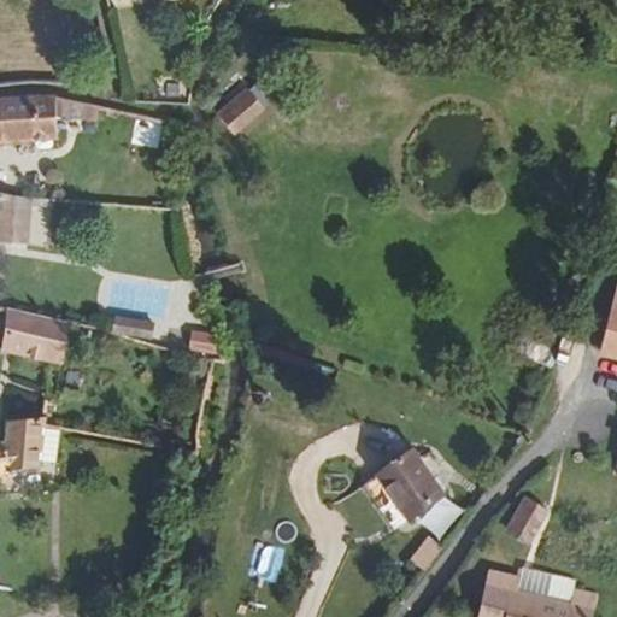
[(265,110),(247,89),(216,116),(234,137),(265,110)]
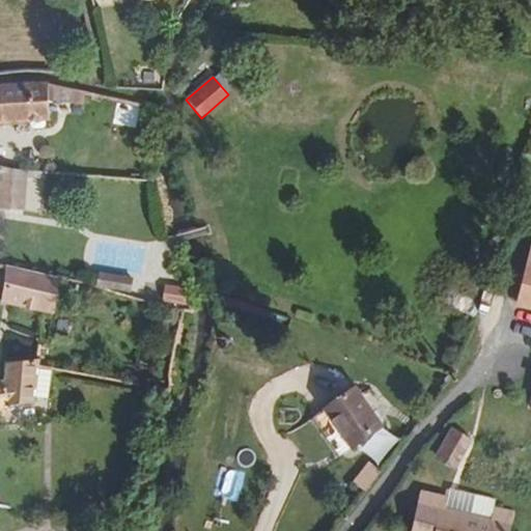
[(0,131),(61,126),(58,94),(0,100),(0,131)]
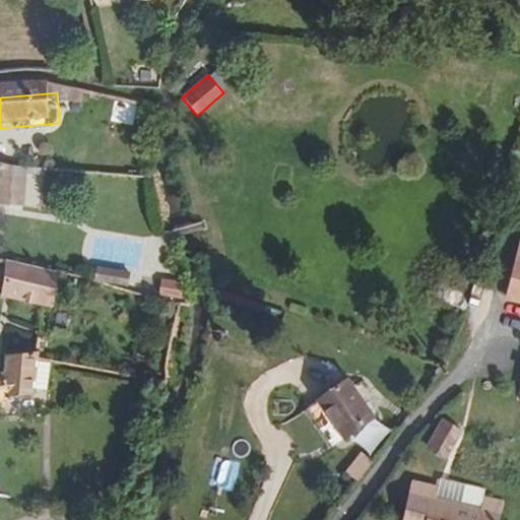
[(0,165),(0,214),(22,218),(25,171),(0,165)]
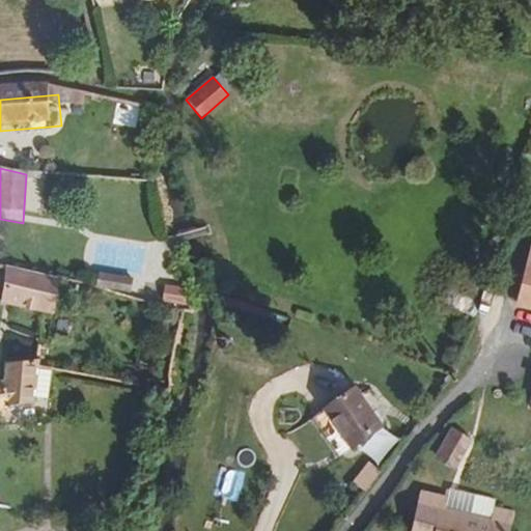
[(33,225),(55,228),(57,199),(35,196),(33,225)]
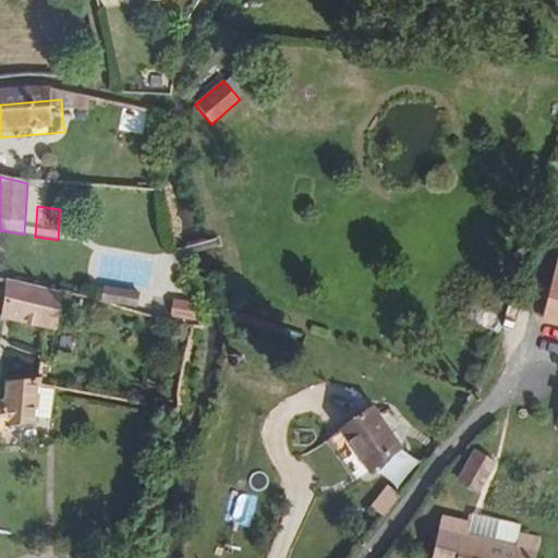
[(143,291),(104,283),(100,300),(140,307),(143,291)]
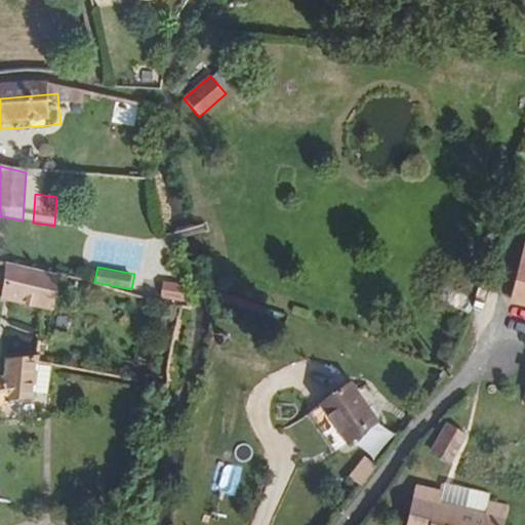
[(52,312),(57,279),(8,268),(1,301),(52,312)]
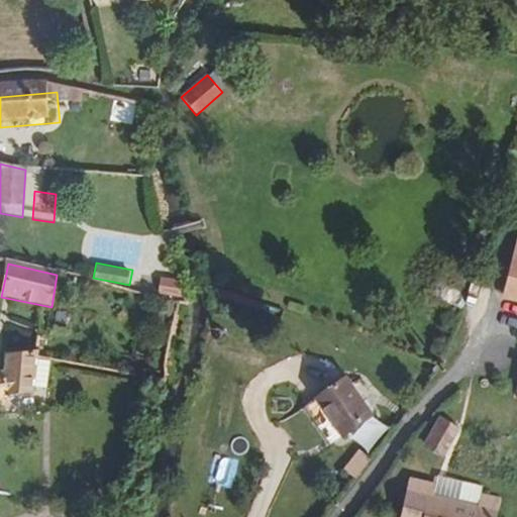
[(46,395),(46,388),(47,362),(47,357),(17,356),(17,377),(17,401),(22,401),(46,395)]
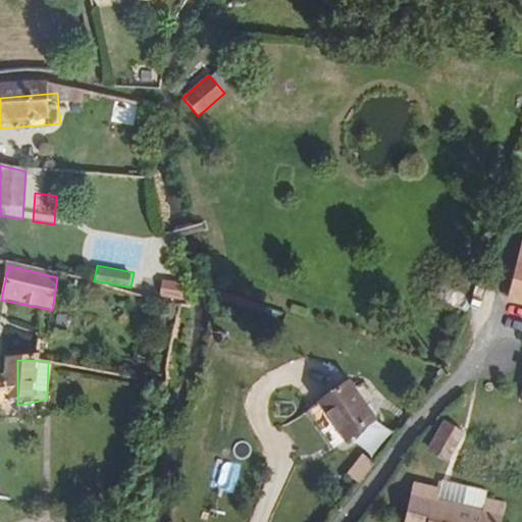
[(61,393),(61,368),(48,365),(47,392),(61,393)]
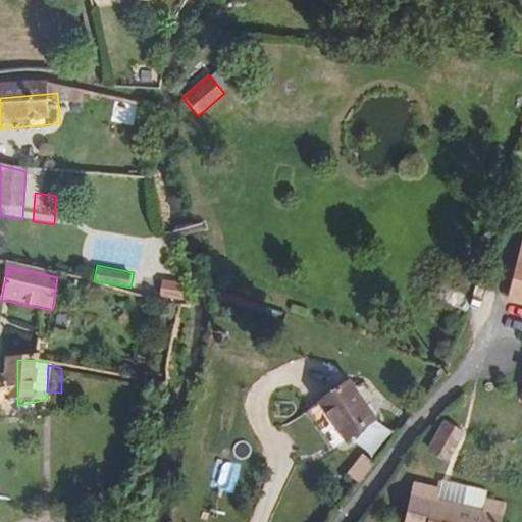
[(0,382),(0,385),(5,407),(10,406),(17,405),(17,380),(0,382)]
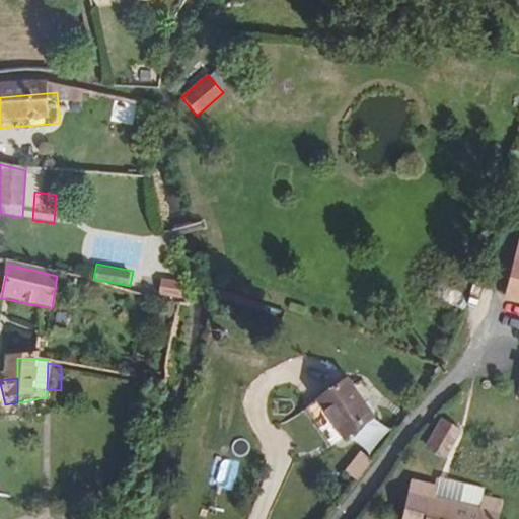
[(351,382),(320,400),(344,441),(374,423),(351,382)]
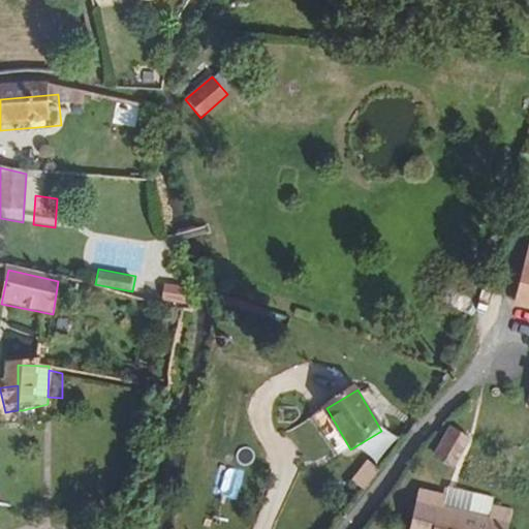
[(18,410),(10,411),(12,422),(24,421),(23,410),(18,410)]
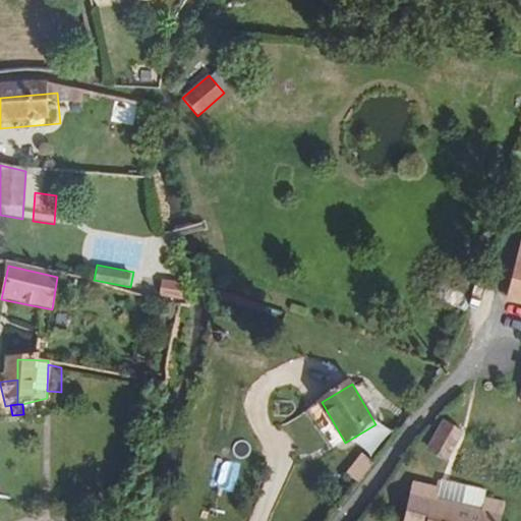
[(462,431),(444,420),(423,454),(443,465),(462,431)]
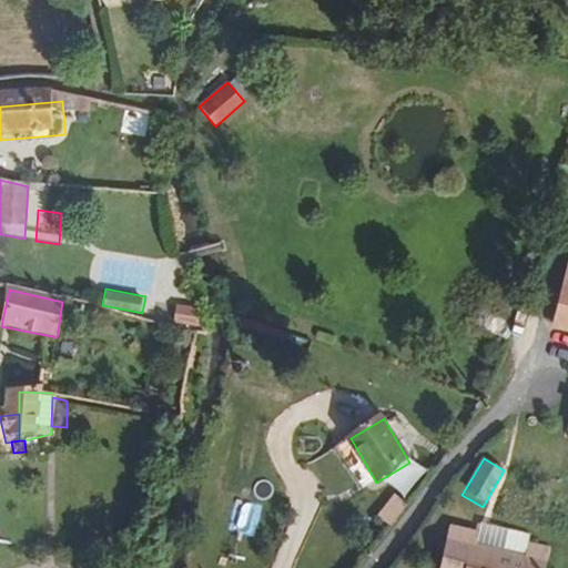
[(408,507),(394,495),(376,516),(392,528),(408,507)]
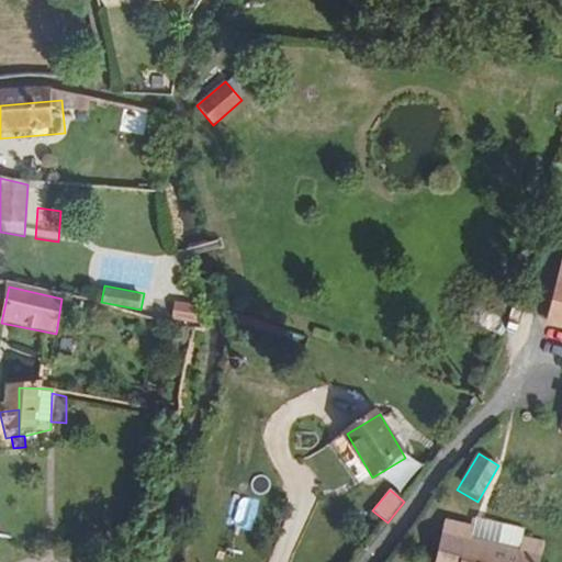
[(474,507),(467,529),(514,543),(518,532),(521,523),(474,507)]
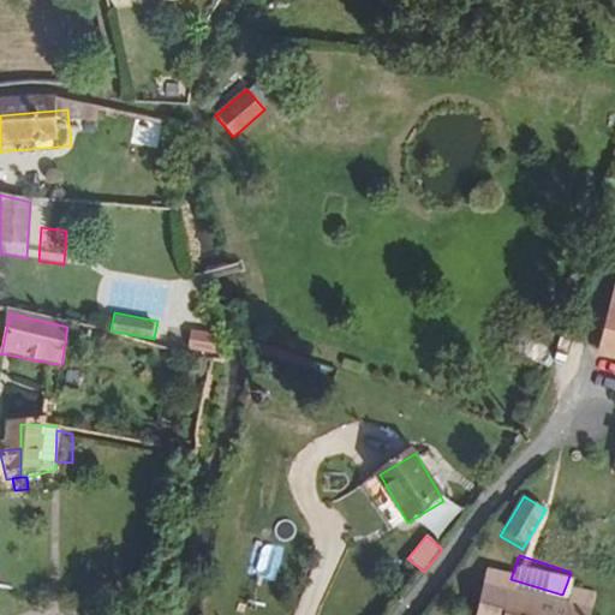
[(491,614),(580,614),(590,590),(567,583),(562,595),(511,579),(507,578),(509,567),(490,562),(476,608),(493,614),(491,614)]
